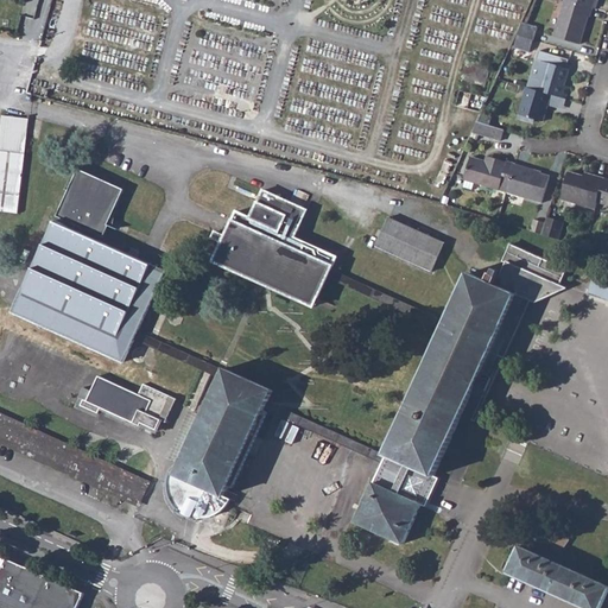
[(590,7),(564,0),(563,0),(552,36),(577,44),(586,16),(588,17),(590,7)]
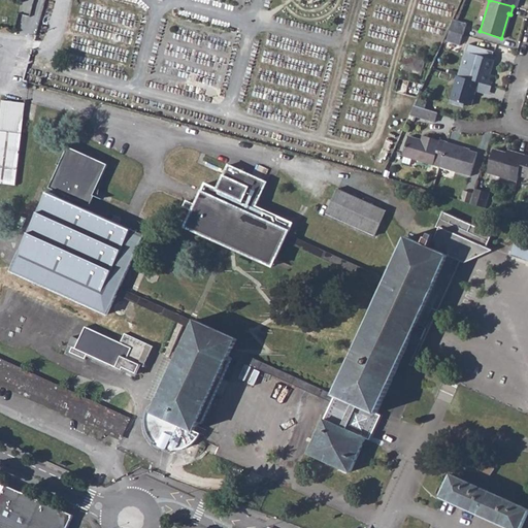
[(453,21),(451,30),(461,33),(464,25),(453,21)]
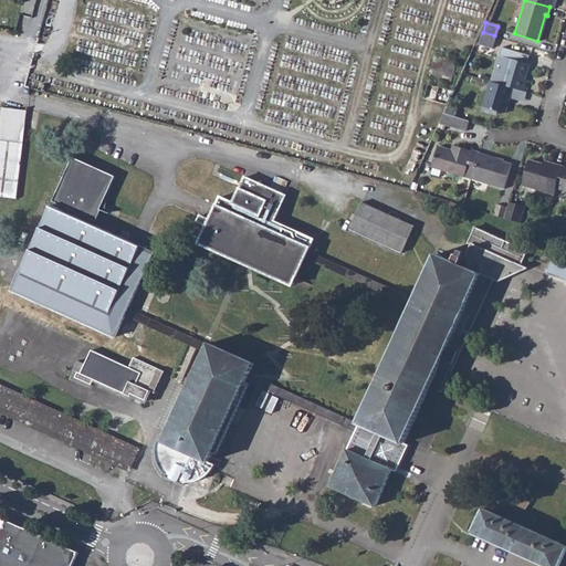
[(494,35),(483,32),(480,41),(492,45),(494,35)]
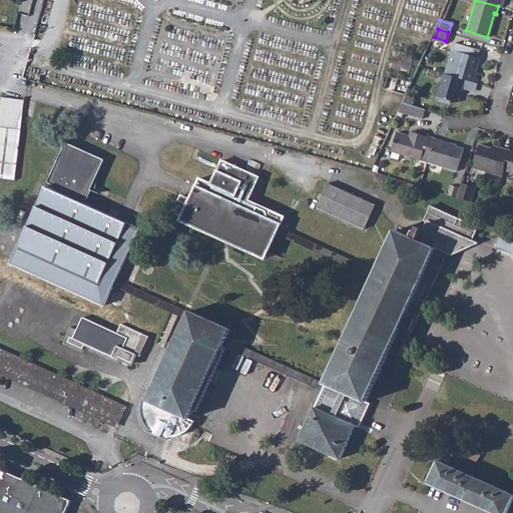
[(456,67),(453,76),(462,79),(474,82),(477,72),(474,71),(478,57),(475,56),(478,49),(465,45),(463,52),(451,49),(446,64),(456,67)]
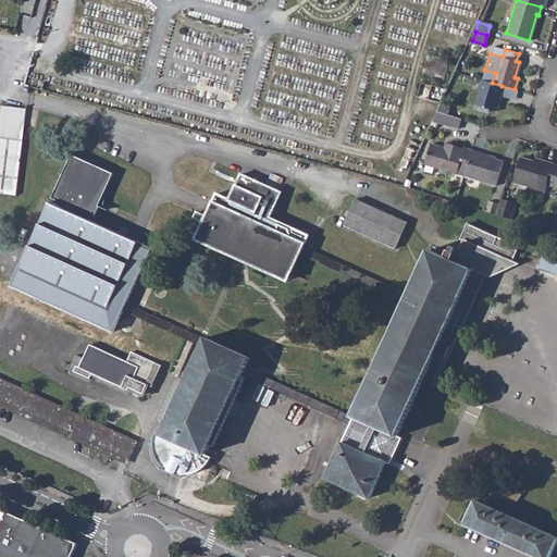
[(492,83),(495,73),(484,70),(482,79),(492,83)]
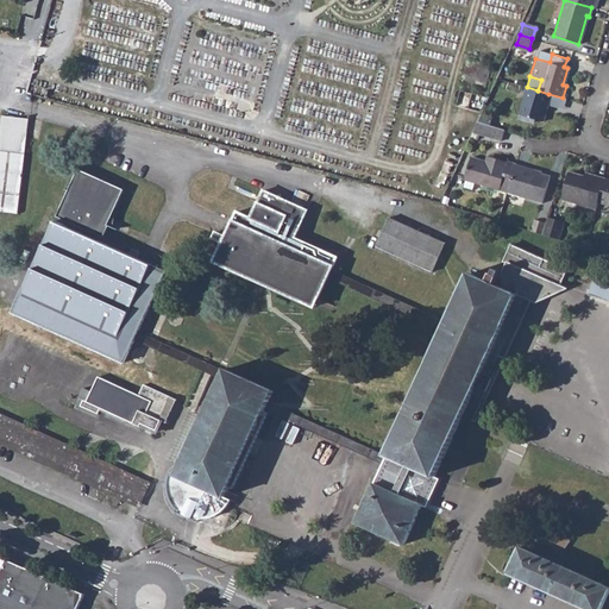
[(527,87),(525,86),(516,113),(540,120),(545,104),(548,94),(538,90),(527,87)]
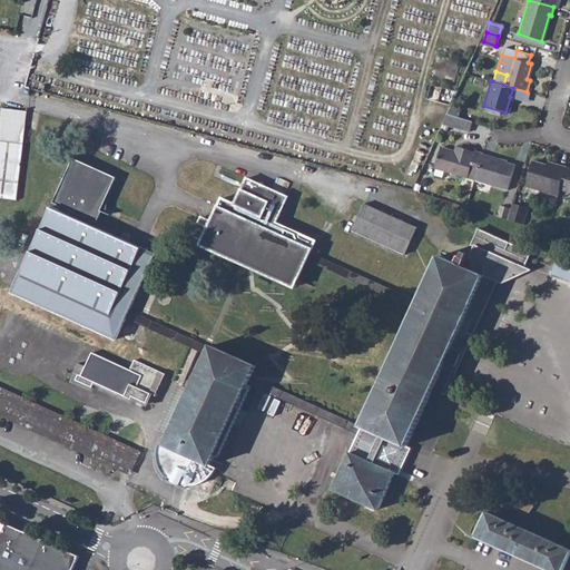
[(513,88),(510,97),(524,101),(528,92),(527,91),(513,88)]
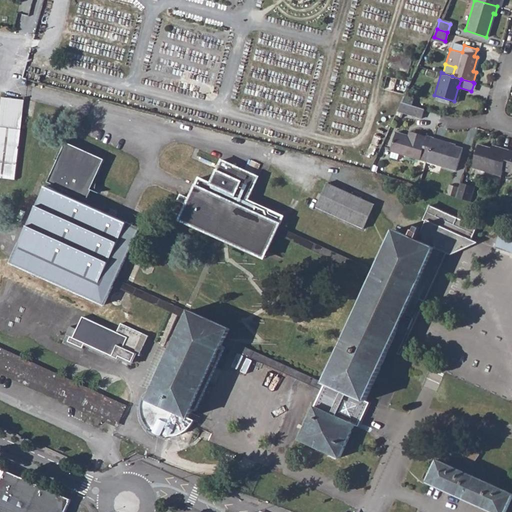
[(2,97),(0,116),(0,130),(5,131),(10,98),(2,97)]
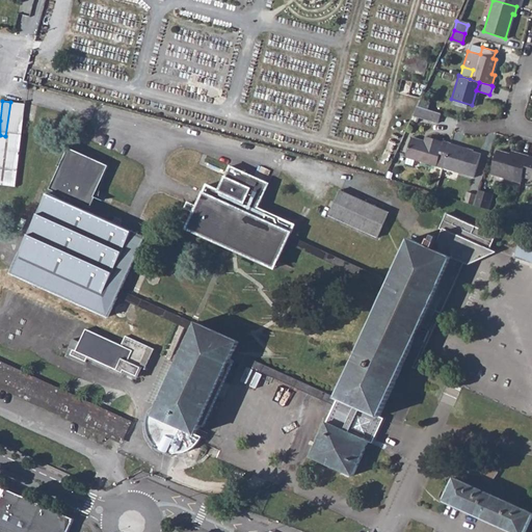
[(0,135),(0,183),(16,186),(21,137),(25,104),(18,103),(10,102),(5,136),(0,135)]
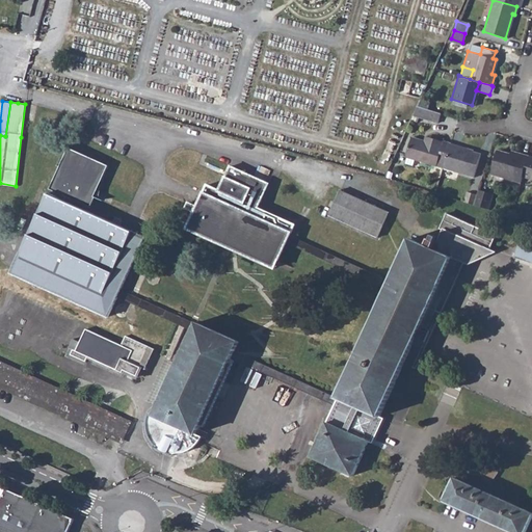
[(418,105),(414,114),(439,123),(442,113),(418,105)]
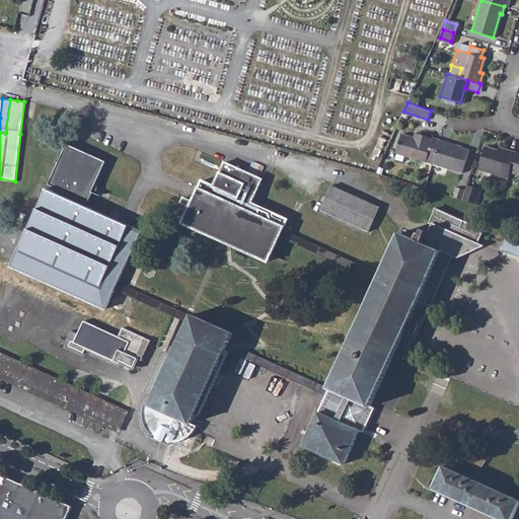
[(417,139),(413,137),(401,134),(394,152),(425,162),(427,156),(433,158),(438,140),(418,134),(417,139)]
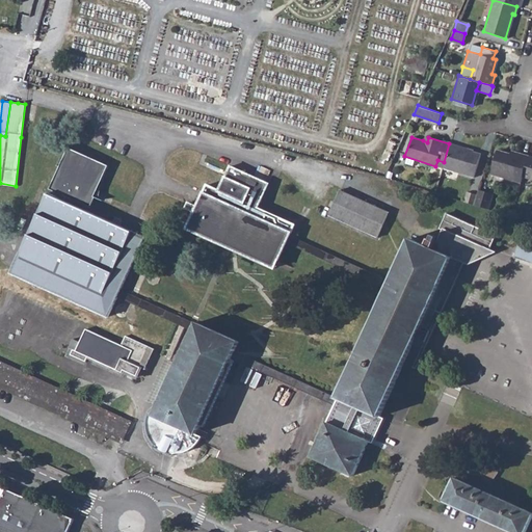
[(444,162),(442,168),(472,177),(480,154),(464,149),(466,148),(449,143),(444,162)]
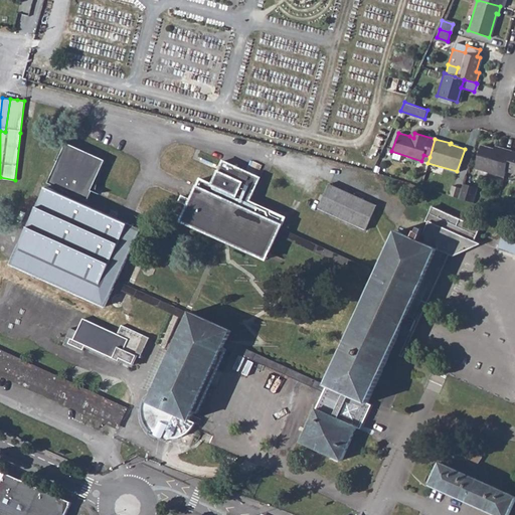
[(104,307),(113,288),(115,282),(139,229),(69,198),(71,194),(86,200),(91,190),(90,189),(103,160),(64,143),(46,184),(63,191),(61,195),(45,187),(10,265),(104,307)]
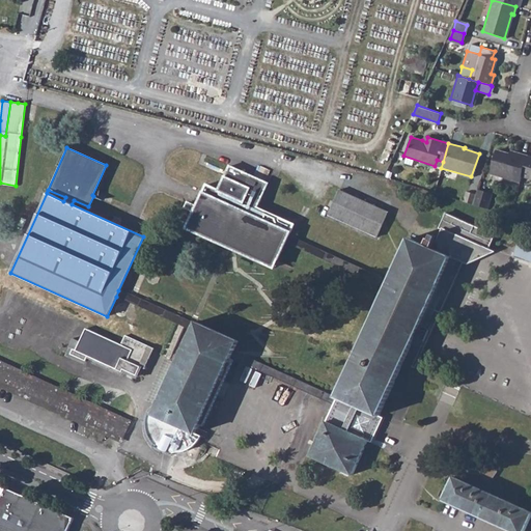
[(488,172),(519,182),(521,175),(527,155),(509,149),(508,152),(496,149),(488,172)]
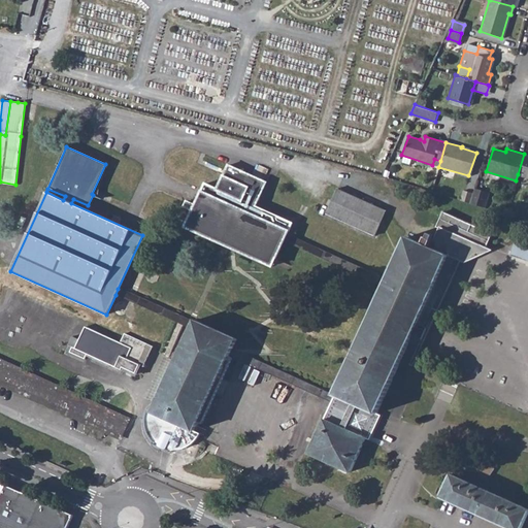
[(527,155),(524,154),(518,174),(527,176),(527,155)]
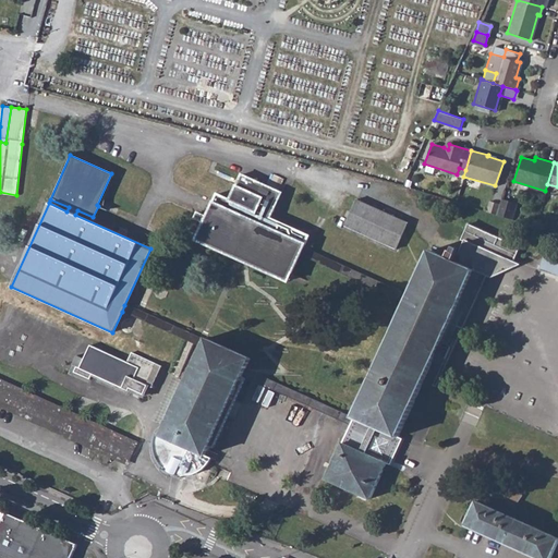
[(216,194),(207,215),(196,240),(288,281),(300,254),(302,247),(307,234),(269,218),(280,192),(241,174),(230,199),(216,194)]
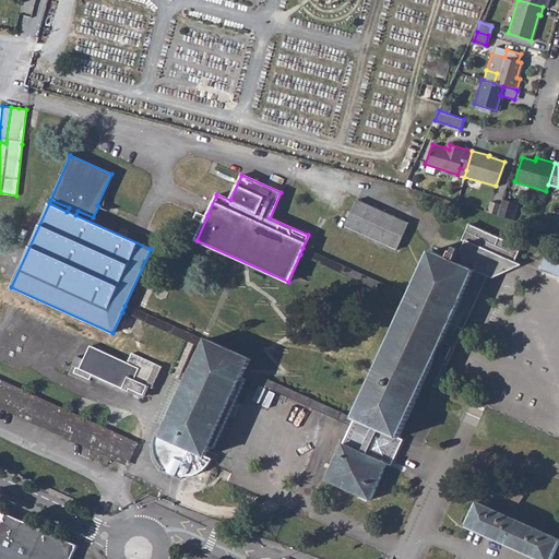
[(500,203),(497,214),(512,218),(516,202),(501,198),(500,203)]
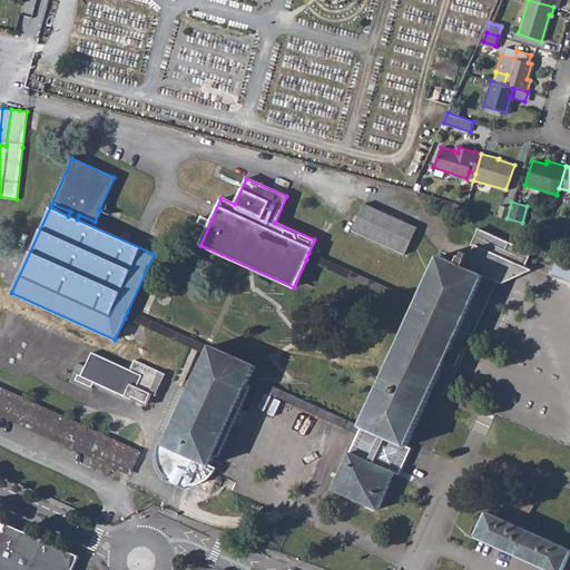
[(363,203),(352,229),(379,242),(403,253),(415,226),(363,203)]
